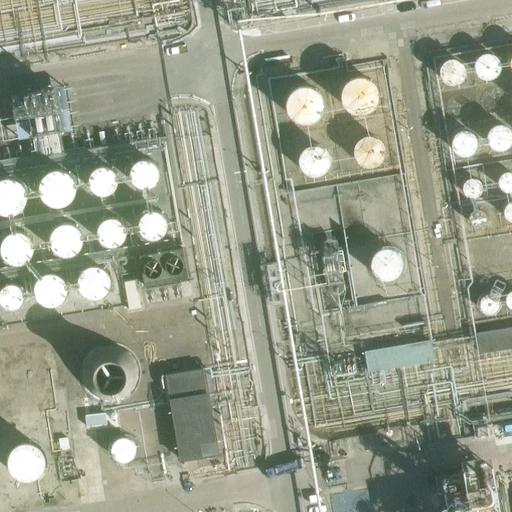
[(475,69),(494,76),(501,59),(481,52),(475,69)]
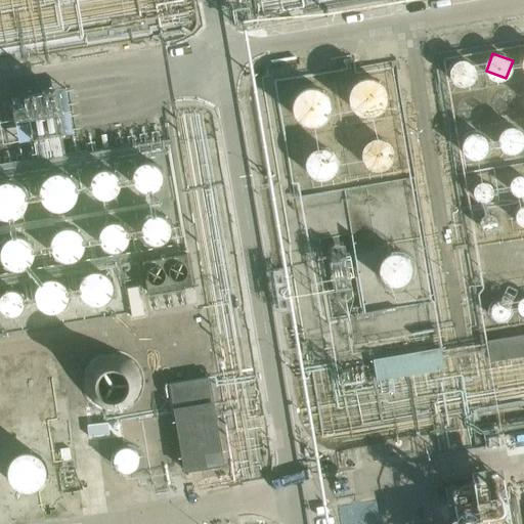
[(449,75),(468,87),(479,71),(461,58),(449,75)]
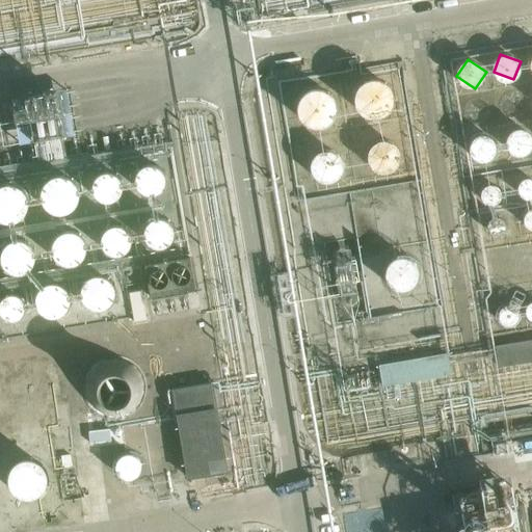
[(394,101),(394,100),(394,97),(392,91),(388,85),(383,82),(379,80),(372,79),(365,81),(361,84),(357,86),(354,94),(353,100),(354,108),(358,114),(364,118),(372,121),(376,121),(381,118),(388,114),(392,108),(394,101)]
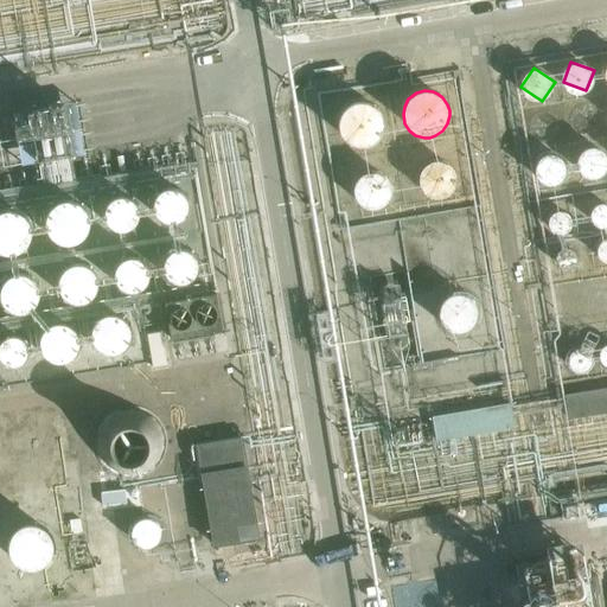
[(382,128),(382,127),(381,119),(378,114),(376,112),(369,106),(360,103),(352,104),(347,107),(343,109),(339,114),(337,117),(336,127),(336,132),(337,136),(340,142),(347,148),(357,151),(365,149),(374,146),(379,139),(381,134),(382,128)]
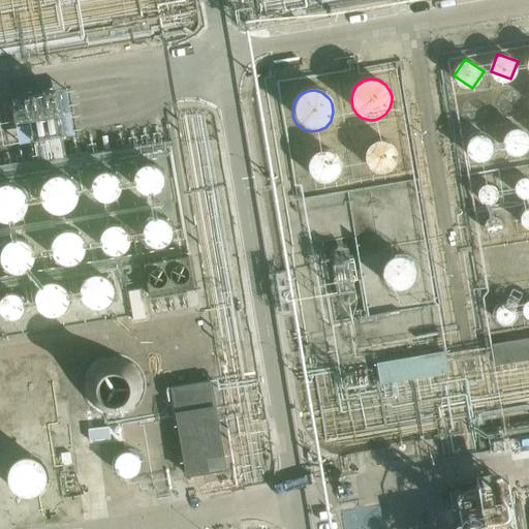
[(20,121),(24,148),(66,142),(63,115),(20,121)]
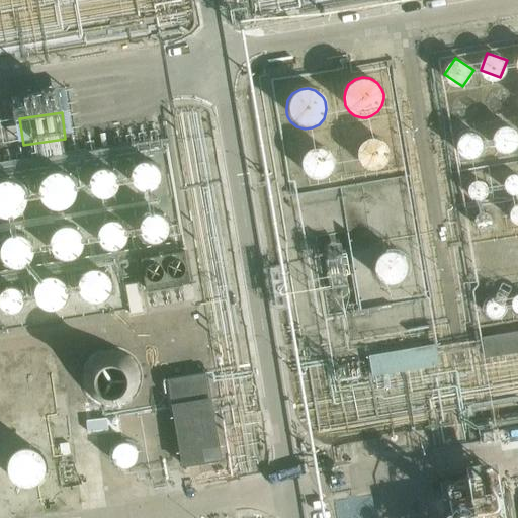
[(472,131),(458,141),(469,156),(484,146),(472,131)]
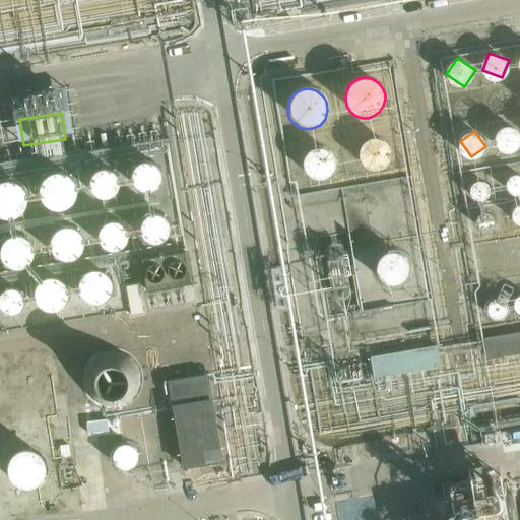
[(390,156),(389,150),(385,144),(380,141),(375,140),(368,140),(363,143),(359,148),(356,154),(358,161),(361,168),(366,172),(373,173),(376,173),(381,172),(385,168),(388,164),(390,156)]
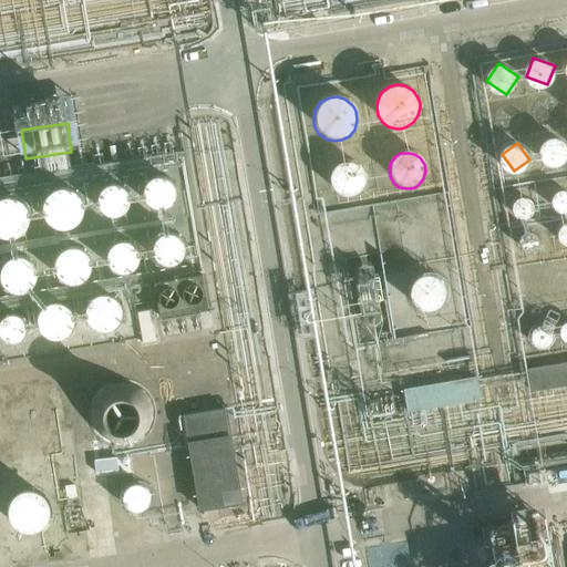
[(363,182),(363,181),(362,174),(358,168),(352,164),(344,163),(338,164),(332,168),(329,174),(328,182),(329,188),(333,194),(339,197),(346,198),(351,197),(357,194),(361,188),(363,182)]
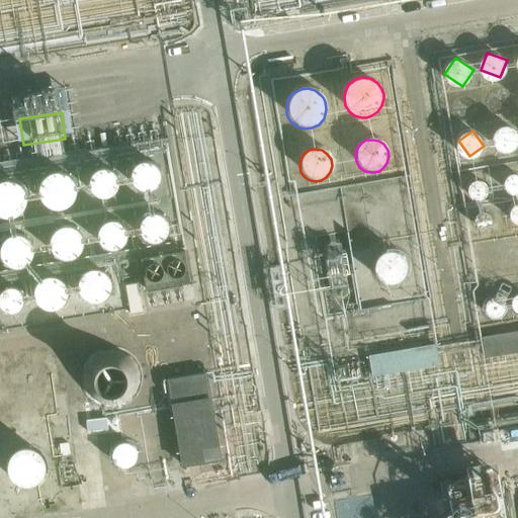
[(176,168),(176,164),(175,161),(171,156),(168,154),(165,152),(158,151),(152,154),(148,157),(144,163),(144,168),(145,175),(149,180),(154,183),(159,184),(166,183),(171,180),(175,175),(176,168)]
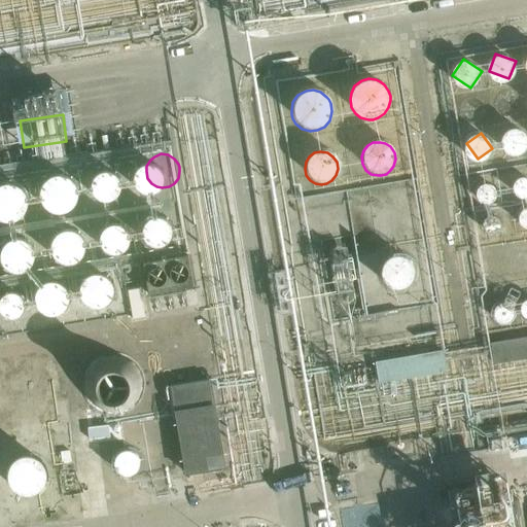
[(135,181),(135,180),(134,174),(131,169),(127,166),(119,164),(112,165),(107,168),(103,172),(102,176),(101,180),(102,185),(105,191),(110,196),(117,198),(124,197),(127,195),(130,192),(133,187),(135,181)]
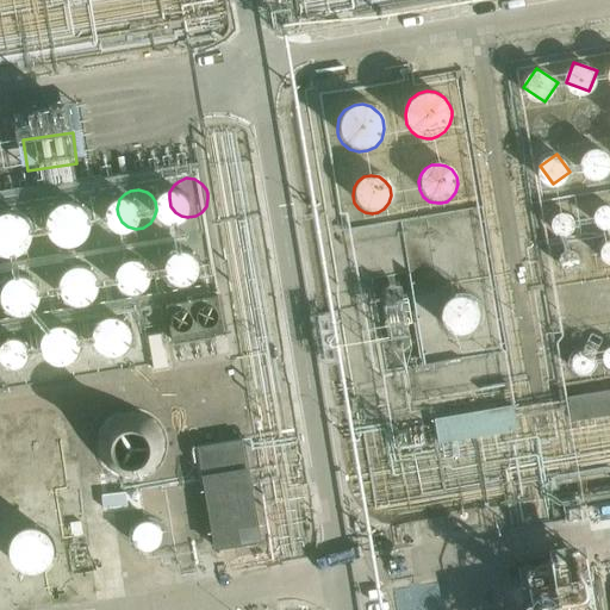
[(101,221),(100,213),(97,207),(89,203),(83,200),(79,200),(74,201),(68,206),(63,212),(62,218),(62,223),(63,228),(68,234),(74,238),(80,240),(88,238),(95,235),(99,229),(101,221)]
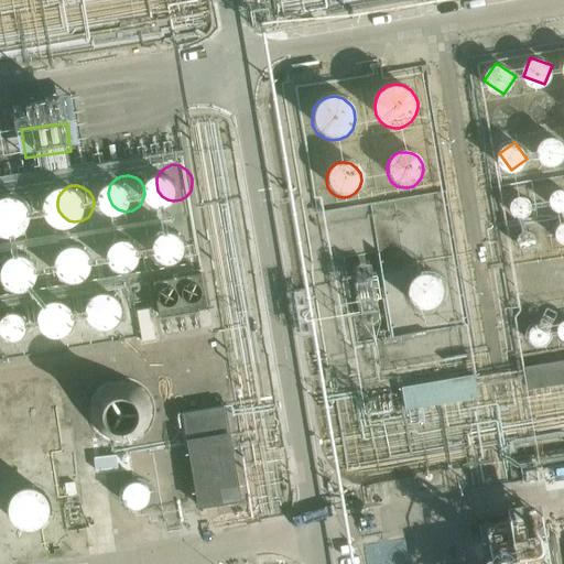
[(43,217),(43,216),(42,210),(38,204),(32,199),(23,198),(18,199),(11,204),(8,210),(7,217),(8,224),(10,227),(13,230),(19,234),(26,235),(33,232),(38,229),(42,224),(43,217)]
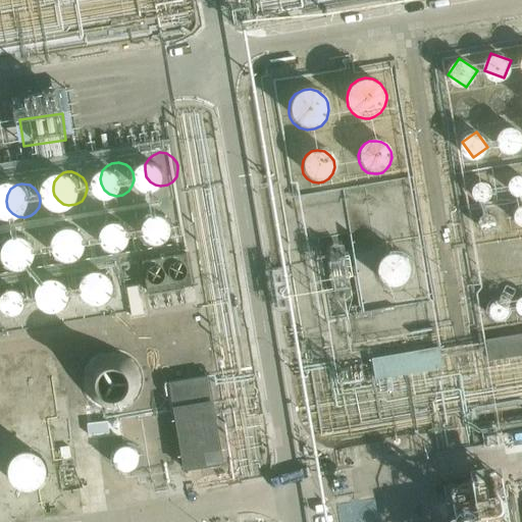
[(398,214),(398,209),(395,203),(389,200),(383,198),(380,198),(376,199),(371,202),(367,207),(365,213),(366,219),(370,224),(372,227),(375,229),(380,230),(386,229),(393,226),(397,221),(398,214)]
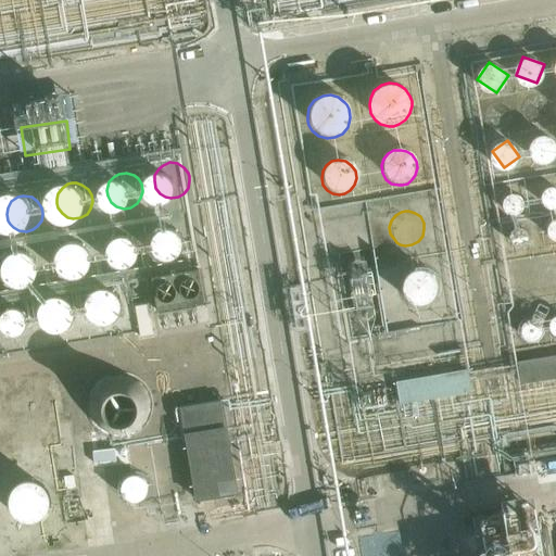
[(194,231),(193,224),(190,218),(187,216),(184,214),(177,213),(171,214),(167,216),(164,218),(161,224),(159,230),(160,237),(164,243),(168,247),(175,249),(182,248),(189,244),(193,239),(194,231)]
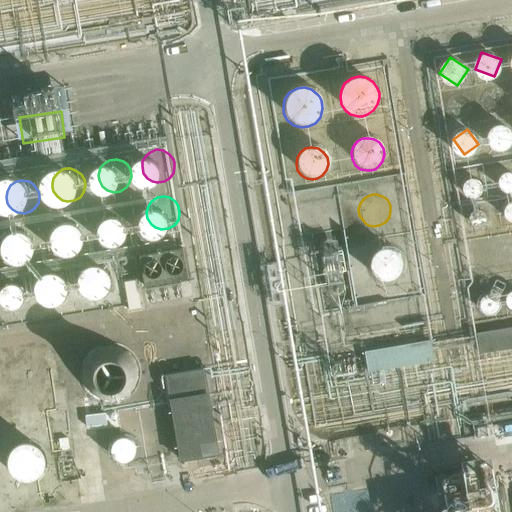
[(339,220),(337,213),(334,209),(329,205),(323,203),(317,204),(314,206),(311,208),(307,213),(306,219),(307,225),(310,231),(315,234),(321,236),(327,235),(333,232),(337,226),(339,220)]
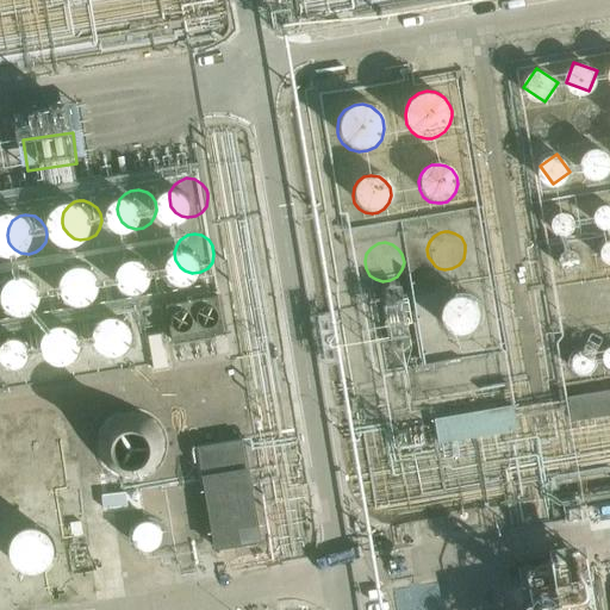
[(165,266),(165,265),(163,256),(159,250),(151,247),(145,246),(138,247),(131,250),(128,256),(125,265),(126,269),(128,273),(131,279),(138,284),(145,285),(151,284),(159,279),(163,273),(165,266)]
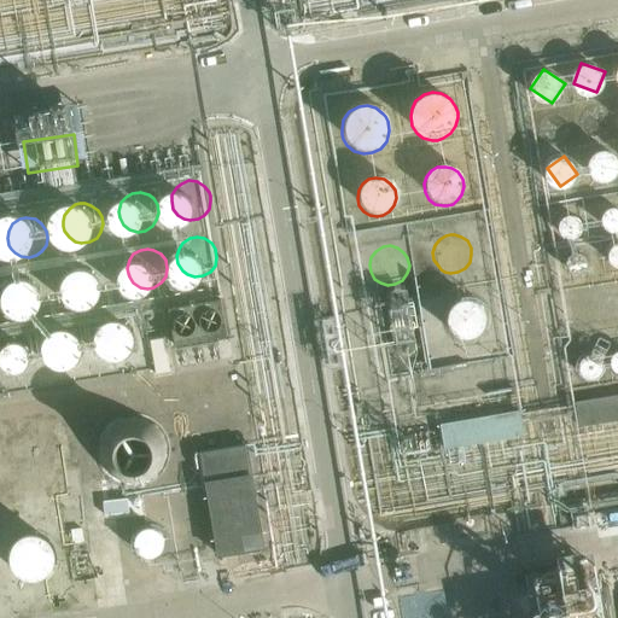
[(111,280),(111,275),(110,270),(105,264),(98,261),(89,260),(82,262),(77,267),(73,273),(71,280),(74,287),(77,293),(81,297),(85,298),(92,299),(98,298),(101,297),(106,293),(110,287),(111,280)]
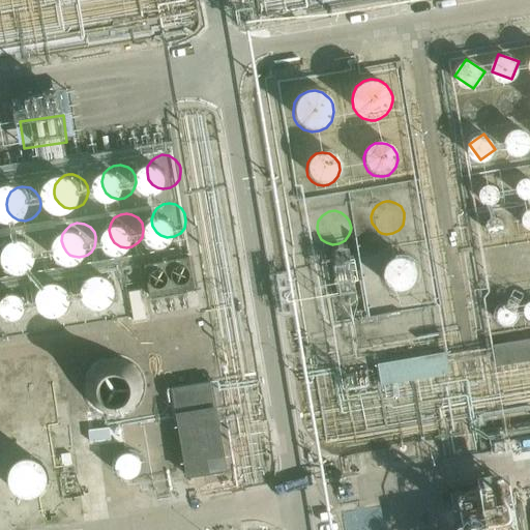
[(48,251),(48,249),(47,243),(43,238),(39,235),(33,233),(29,233),(25,234),(19,237),(17,240),(15,243),(13,249),(16,256),(19,261),(22,264),(25,265),(30,266),(36,265),(39,264),(43,261),(47,256),(48,251)]
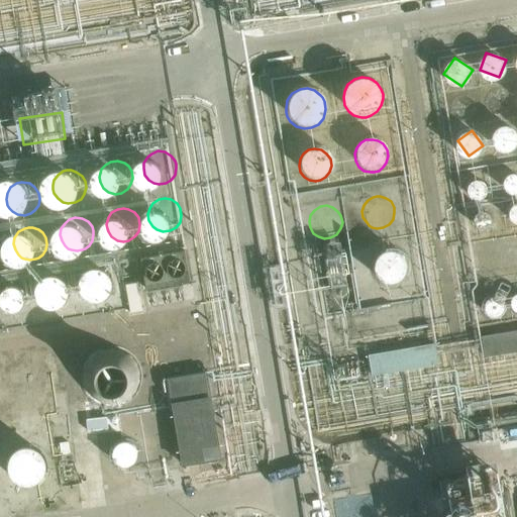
[(188,250),(141,257),(146,288),(193,282),(188,250)]
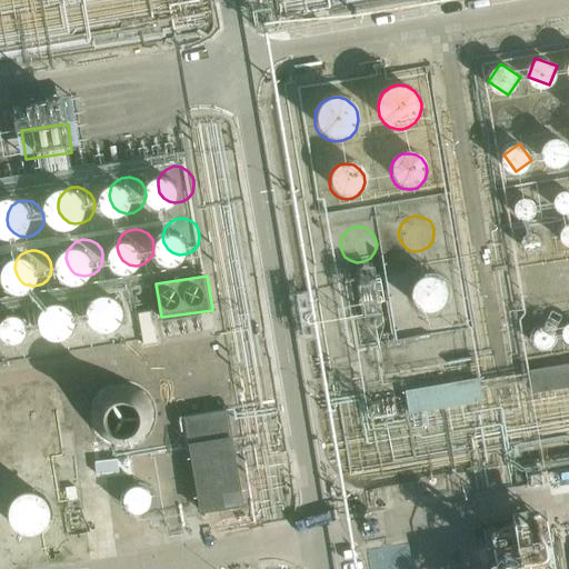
[(443,296),(442,289),(438,283),(432,280),(427,279),(420,281),(416,283),(412,289),(411,296),(411,301),(415,306),(420,310),(426,312),(432,311),(439,308),(441,302),(443,296)]
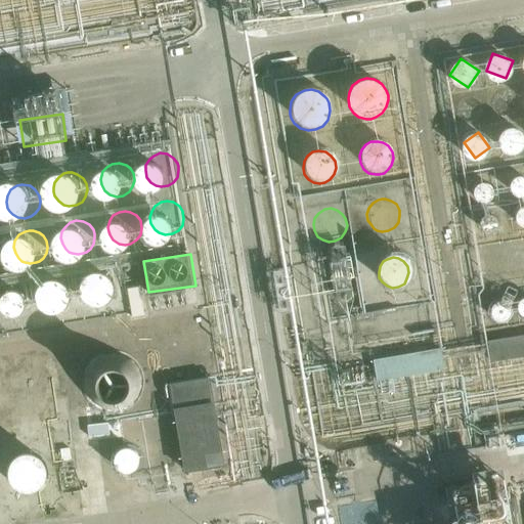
[(354,276),(352,270),(349,265),(345,261),(338,259),(332,260),(325,263),(321,268),(320,272),(319,276),(320,282),(323,288),(329,292),(335,294),(339,294),(343,292),(349,289),(352,284),(354,276)]
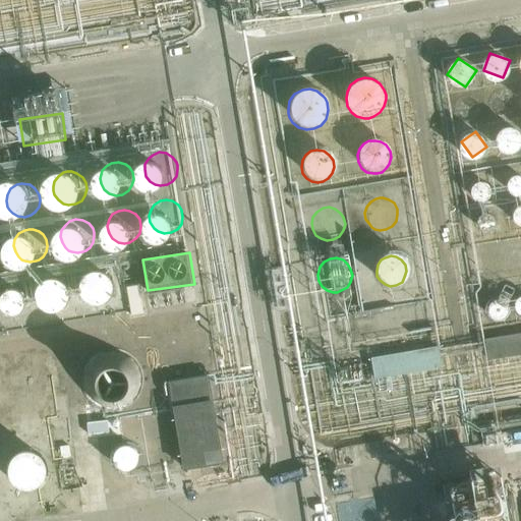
[(112,287),(112,283),(111,279),(107,274),(101,271),(94,270),(88,272),(83,276),(79,281),(78,287),(80,293),(83,298),(87,301),(90,302),(96,303),(101,302),(104,301),(108,298),(111,293),(112,287)]
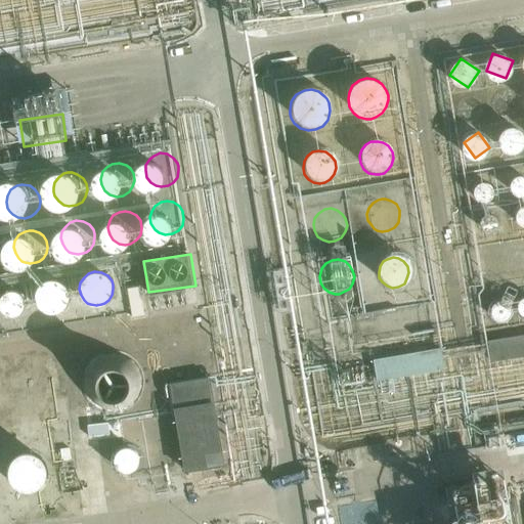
[(72,295),(72,291),(71,287),(67,281),(60,278),(53,277),(47,279),(43,284),(40,288),(38,295),(40,301),(43,306),(46,309),(49,310),(54,311),(60,310),(63,309),(68,306),(71,301),(72,295)]
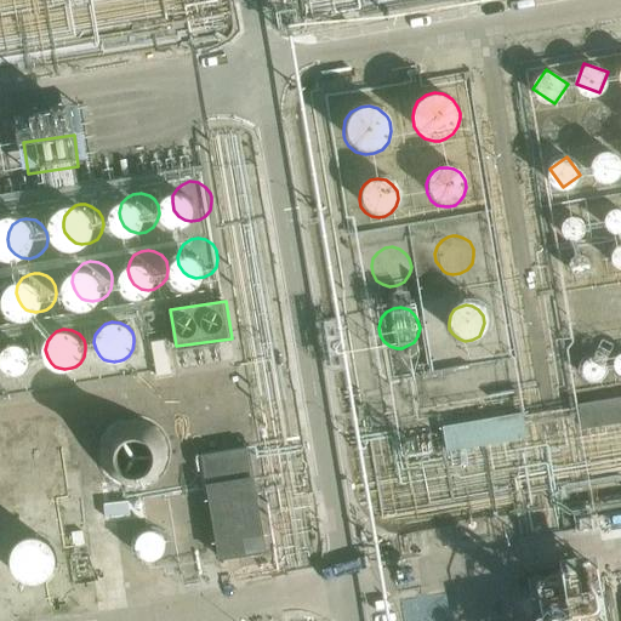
[(620,397),(577,404),(581,427),(620,420),(620,397)]
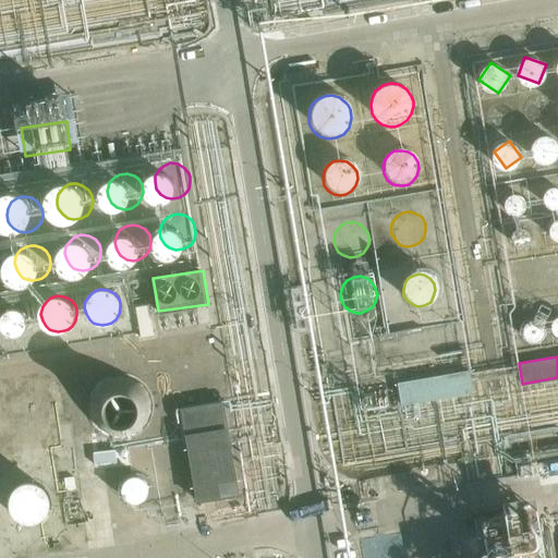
[(470,372),(397,384),(400,404),(473,392),(470,372)]
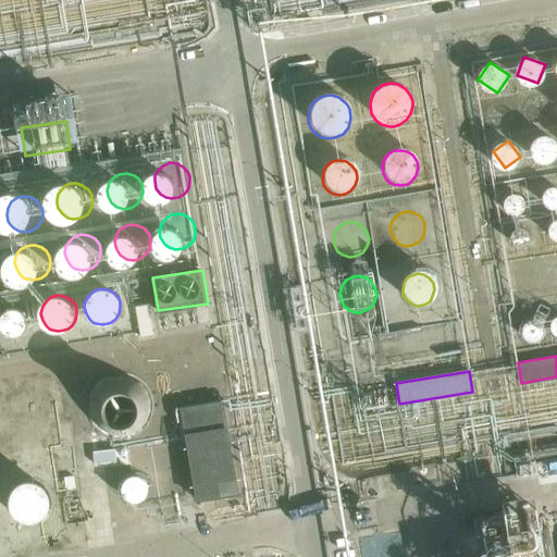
[(156,418),(156,417),(155,409),(152,404),(150,400),(146,395),(143,392),(136,390),(131,387),(124,387),(120,387),(113,390),(109,393),(104,396),(101,401),(98,407),(97,411),(96,418),(97,423),(99,429),(101,433),(106,438),(109,442),(114,444),(121,446),(127,446),(137,444),(143,442),(148,437),(151,433),(153,428),(155,423),(156,418)]
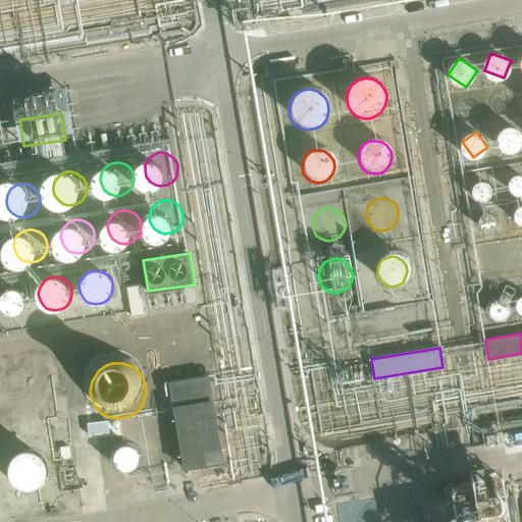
[(209,376),(169,383),(184,471),(223,464),(209,376)]
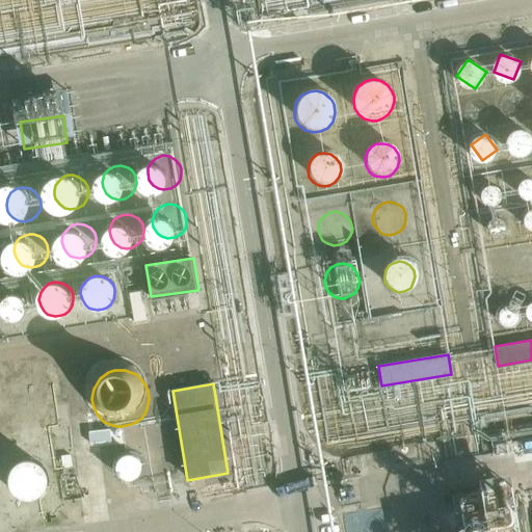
[(137,478),(141,459),(123,455),(117,473),(137,478)]
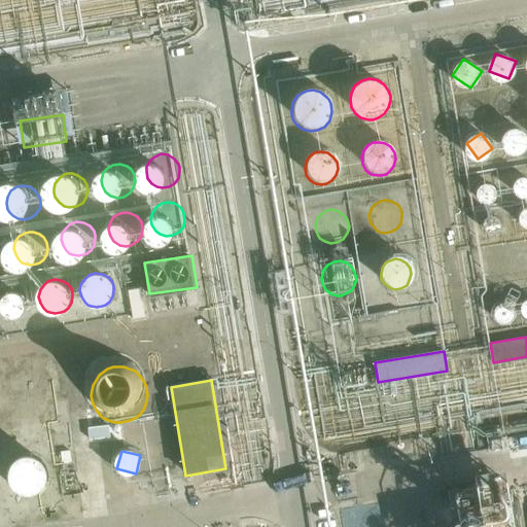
[(59,483),(57,477),(54,471),(48,467),(42,466),(35,467),(31,470),(27,476),(26,482),(27,488),(30,493),(32,496),(36,498),(41,499),(47,498),(53,495),(57,490),(59,483)]
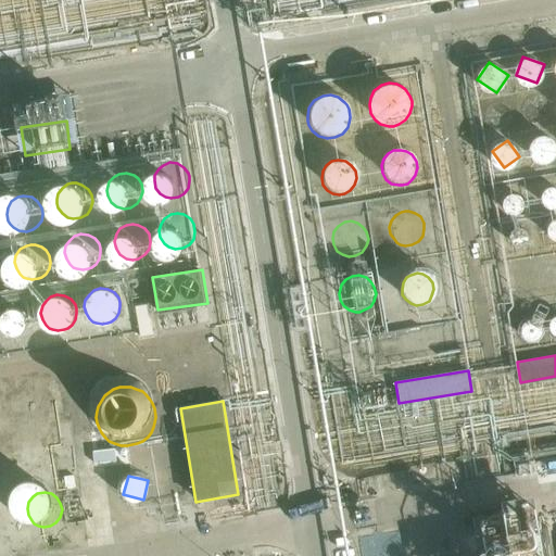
[(539,555),(530,501),(469,512),(477,555),(539,555)]
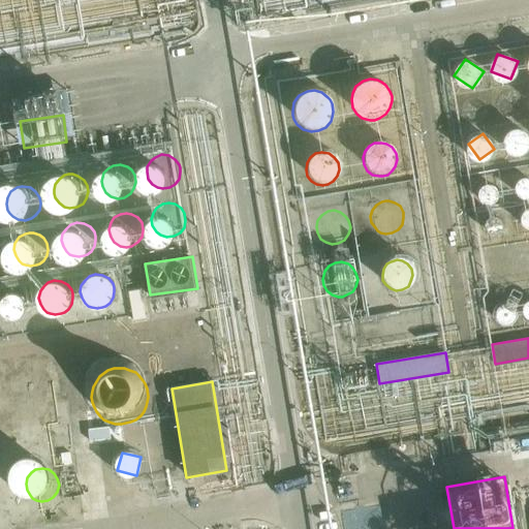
[(397,528),(392,495),(338,504),(341,528),(397,528)]
